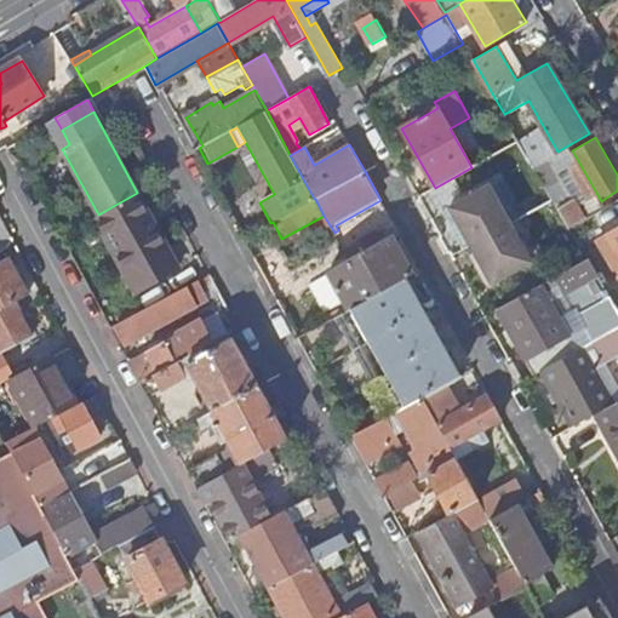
[(490,186),(453,207),(496,280),(543,253),(526,224),(515,230),(490,186)]
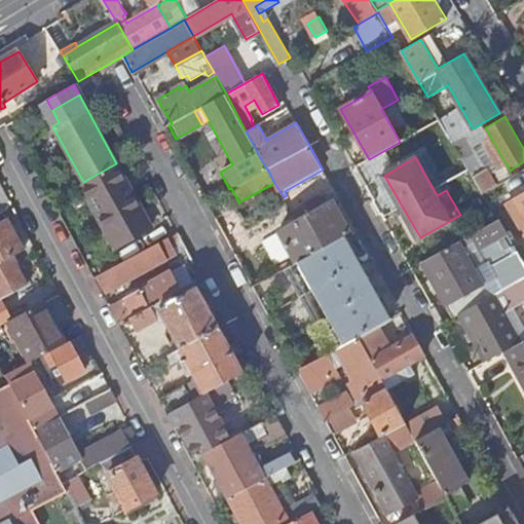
[(83,182),(79,184),(115,247),(150,226),(116,163),(83,182)]
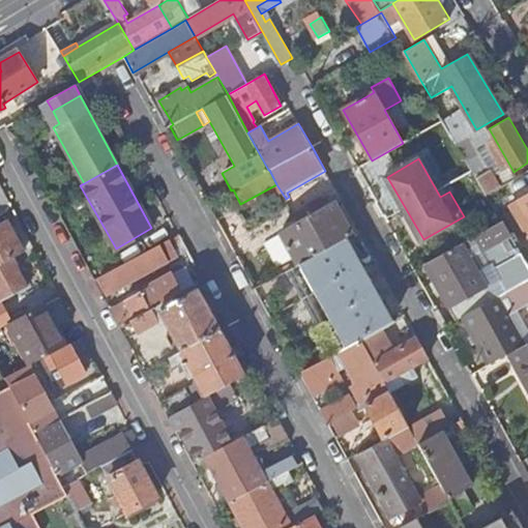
[(491,170),(477,177),(487,194),(500,185),(491,170)]
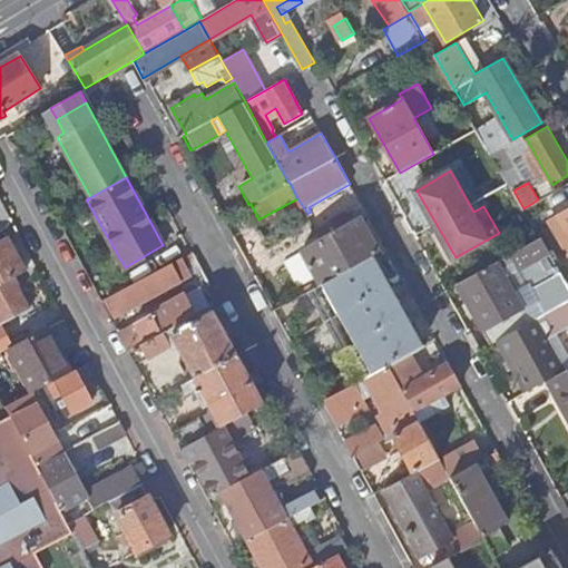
[(5,191),(0,192),(0,236),(21,227),(5,191)]
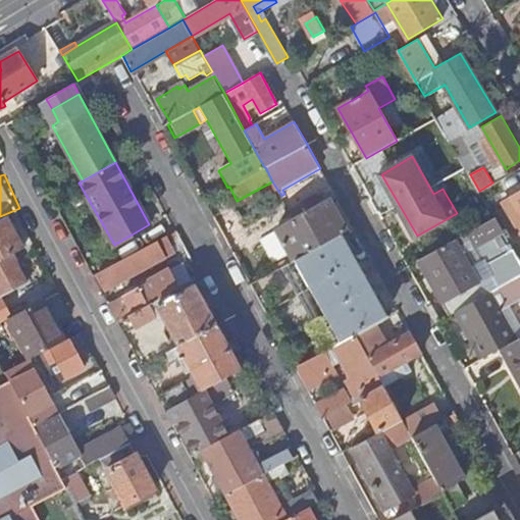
[(342,234),(347,230),(329,198),(316,206),(311,197),(301,203),(306,212),(276,228),(294,260),(311,251),(338,236),(342,234)]
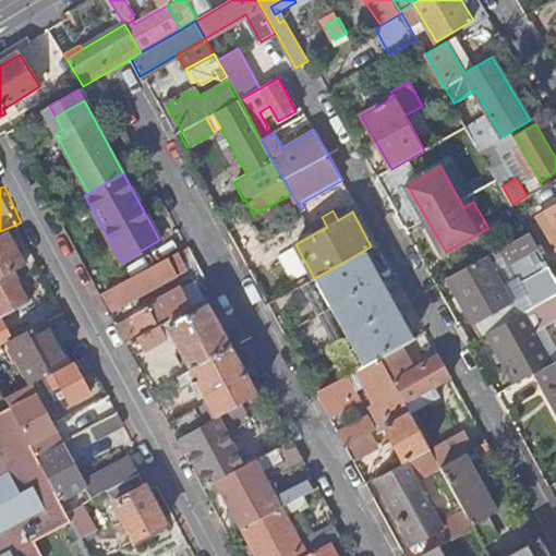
[(26,265),(8,230),(0,234),(0,345),(12,339),(1,316),(28,301),(13,272),(26,265)]
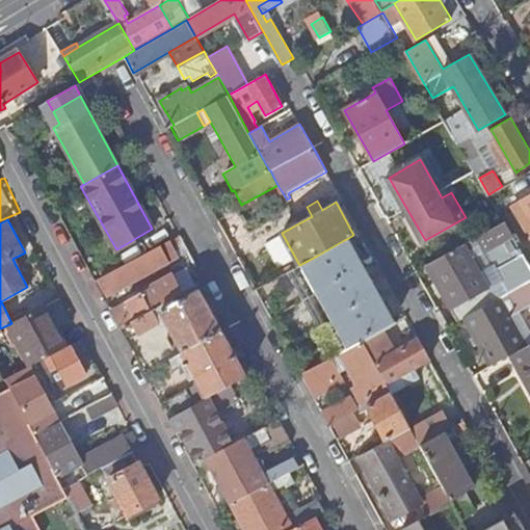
[(504,220),(427,263),(452,307),(476,293),(487,287),(479,272),(483,270),(474,254),(470,255),(468,252),(479,244),(494,269),(495,269),(508,292),(529,280),(529,264),(504,220)]
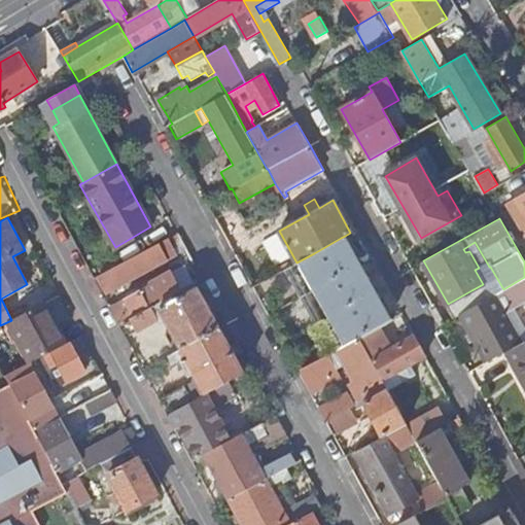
[(314,253),(296,263),(285,269),(301,296),(360,264),(345,236),(341,238),(314,253)]
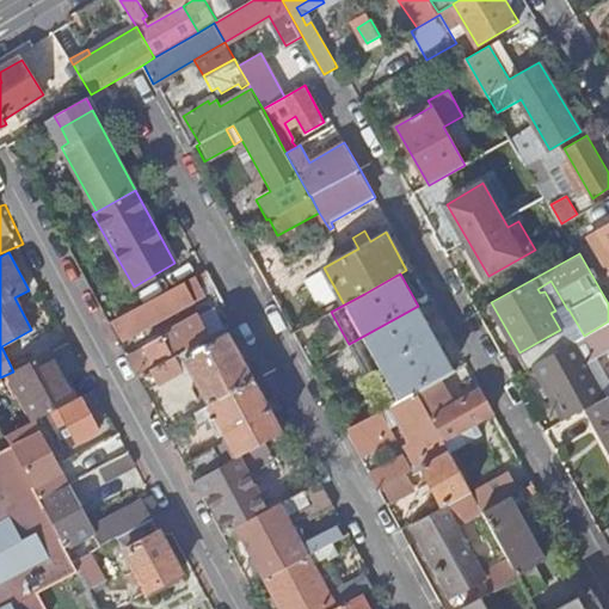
[(196,276),(115,320),(124,338),(194,301),(190,294),(202,288),(196,276)]
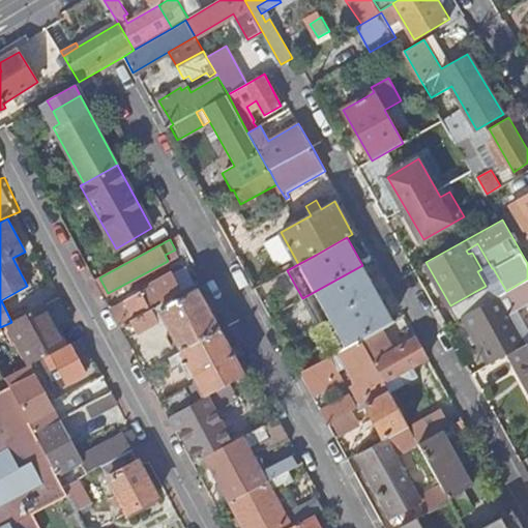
[(498,295),(506,291),(493,268),(492,268),(477,243),(466,251),(468,254),(472,253),(481,269),(477,271),(486,286),(474,292),(481,304),(498,295)]
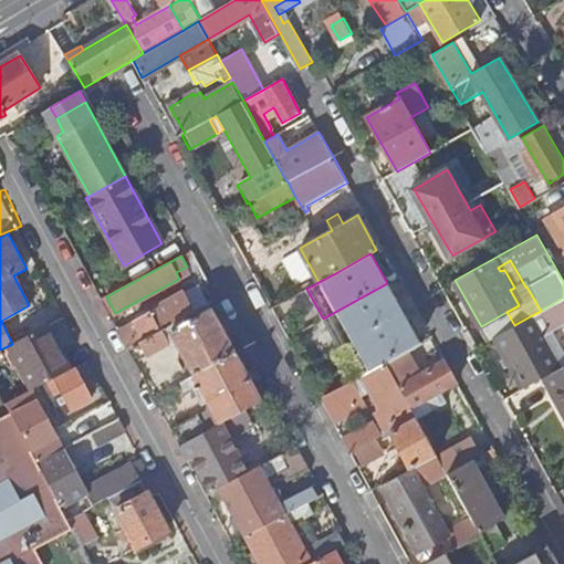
[(387,283),(323,319),(340,347),(403,313),(387,283)]
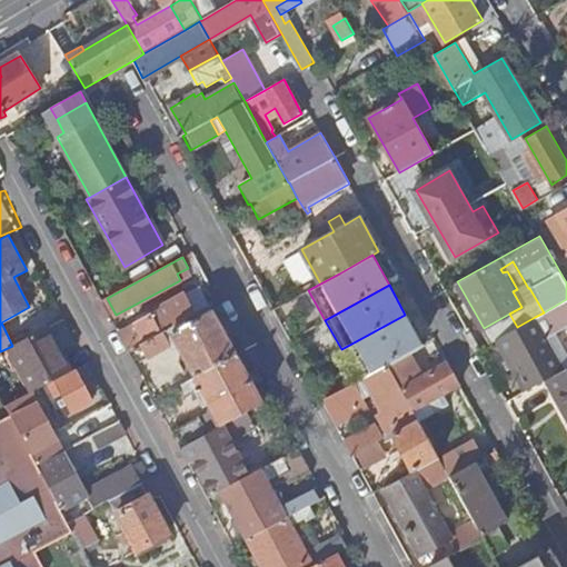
[(122,336),(129,349),(133,347),(196,314),(185,294),(135,320),(138,327),(122,336)]
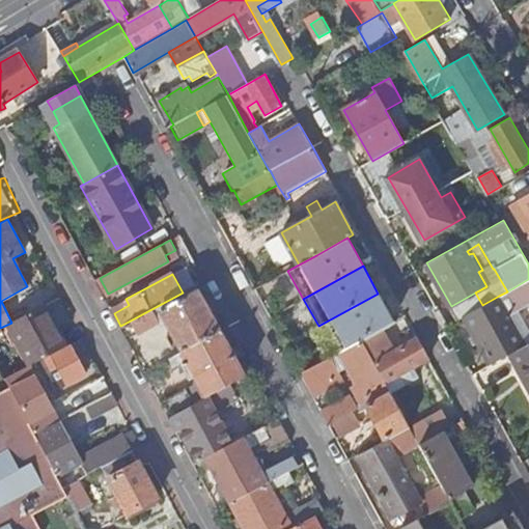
[(164,318),(182,352),(220,331),(198,290),(197,290),(194,286),(183,293),(124,324),(131,336),(164,318)]
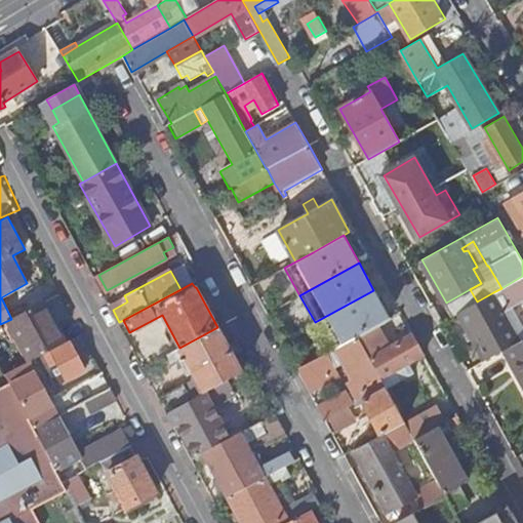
[(470,289),(446,303),(453,315),(457,313),(477,302),(470,289)]
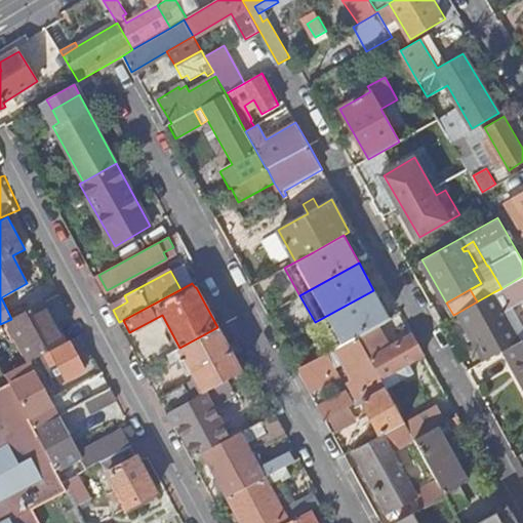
[(389,318),(373,290),(315,322),(329,351),(330,350),(335,347),(358,335),(372,327),(387,319),(389,318)]
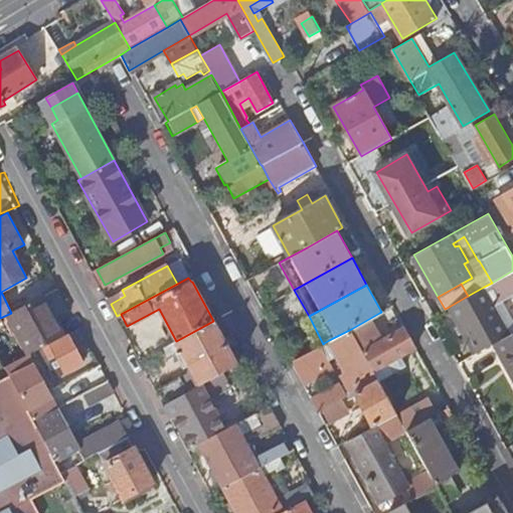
[(495,343),(510,333),(484,287),(468,296),(449,307),(476,353),(495,343)]
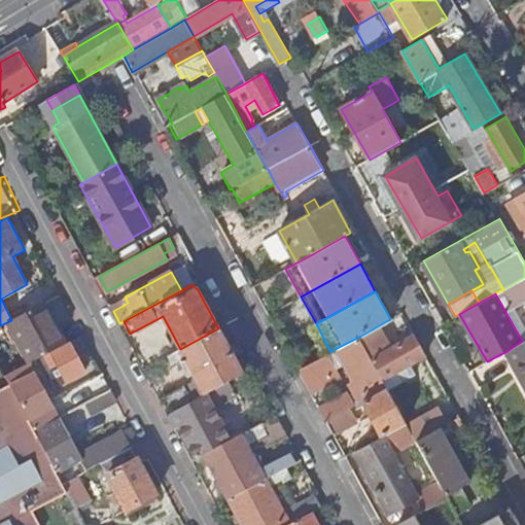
[(44,303),(11,320),(33,361),(46,354),(66,344),(44,303)]
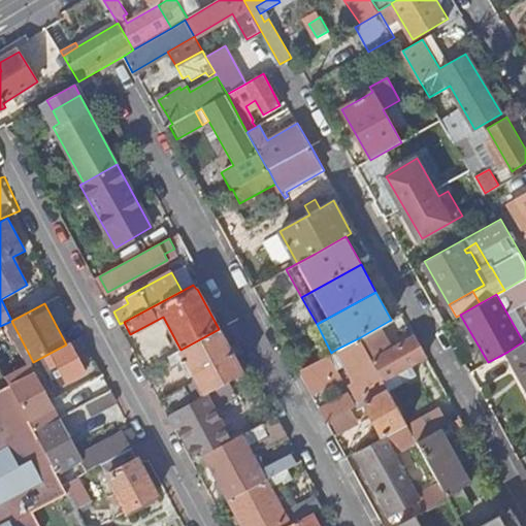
[(195,375),(202,389),(205,395),(206,394),(210,392),(223,385),(230,381),(243,373),(219,329),(181,350),(185,357),(195,375)]
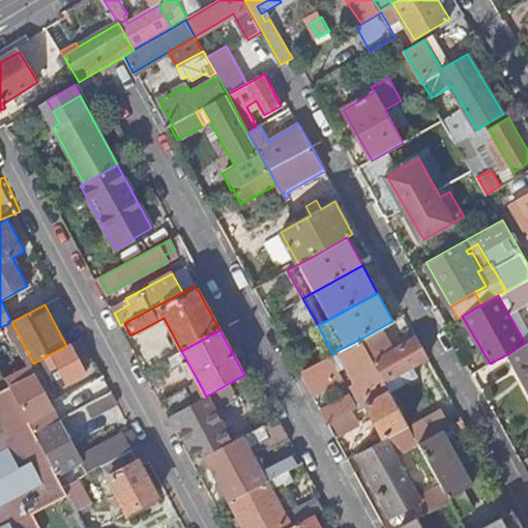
[(429,357),(417,335),(394,349),(388,352),(386,347),(376,330),(361,339),(389,389),(390,391),(417,376),(412,367),(429,357)]
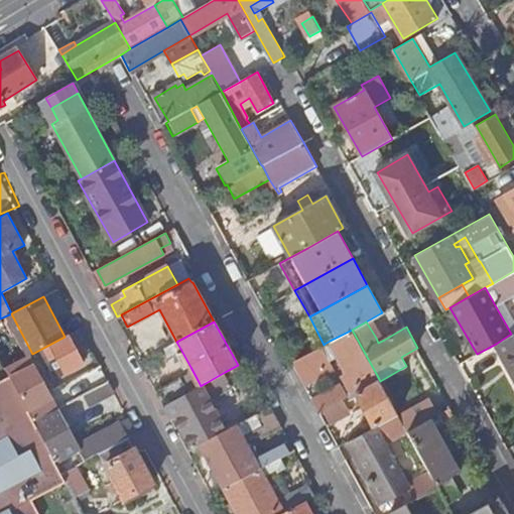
[(352,330),(330,341),(352,381),(346,384),(346,385),(351,393),(355,391),(379,379),(352,330)]
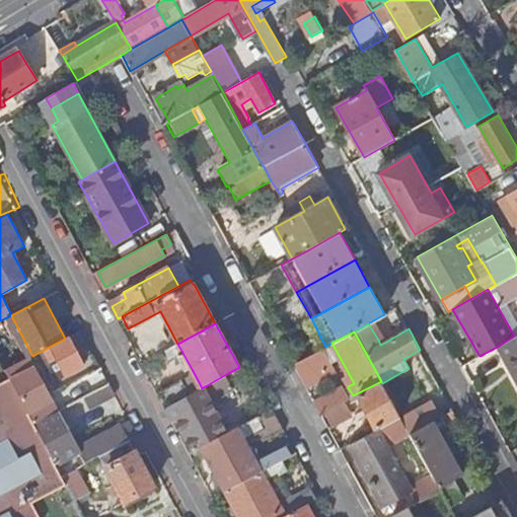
[(516,335),(514,336),(499,346),(516,378),(516,335)]
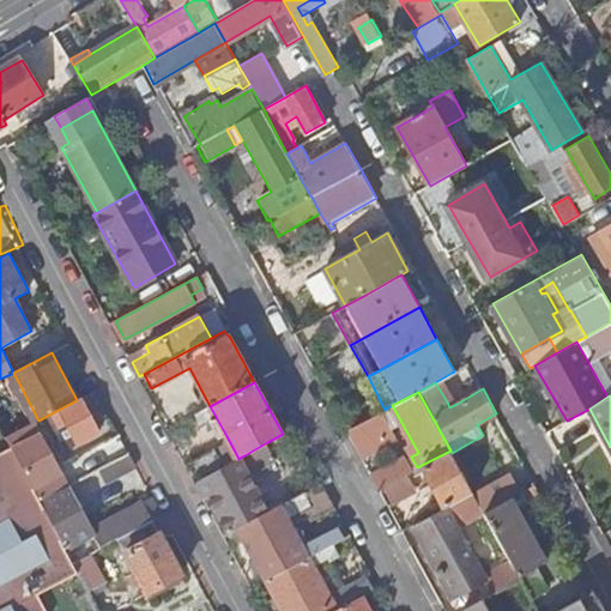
[(77,400),(54,412),(65,433),(73,429),(77,436),(70,440),(73,448),(100,434),(80,398),(77,400)]
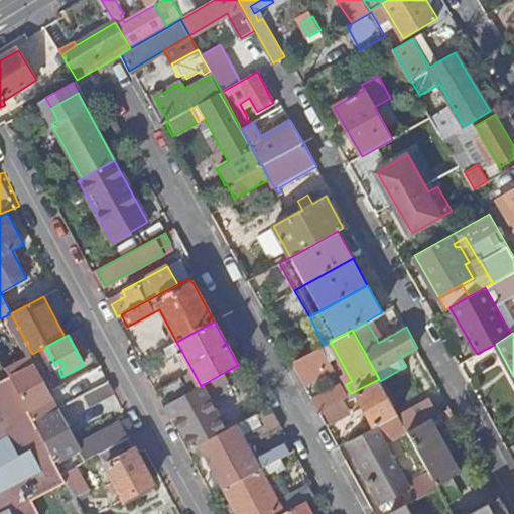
[(176,342),(165,348),(170,357),(175,354),(177,353),(176,351),(180,349),(176,342)]
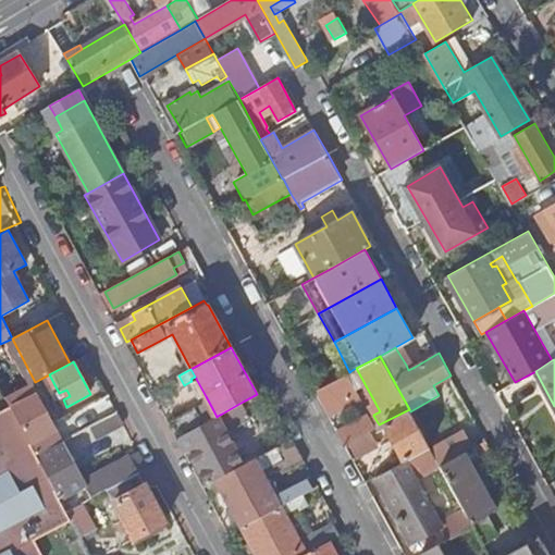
[(349,372),(317,391),(325,407),(329,406),(333,414),(360,398),(356,392),(360,389),(350,371),(349,372)]
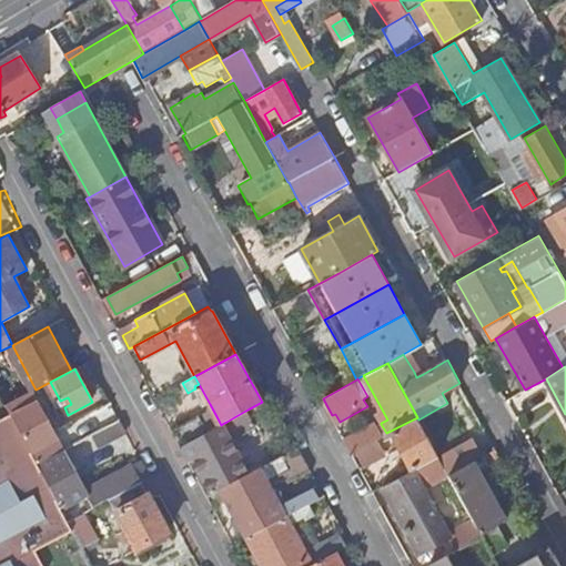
[(195,388),(193,390),(203,407),(210,404),(199,384),(194,386),(195,388)]
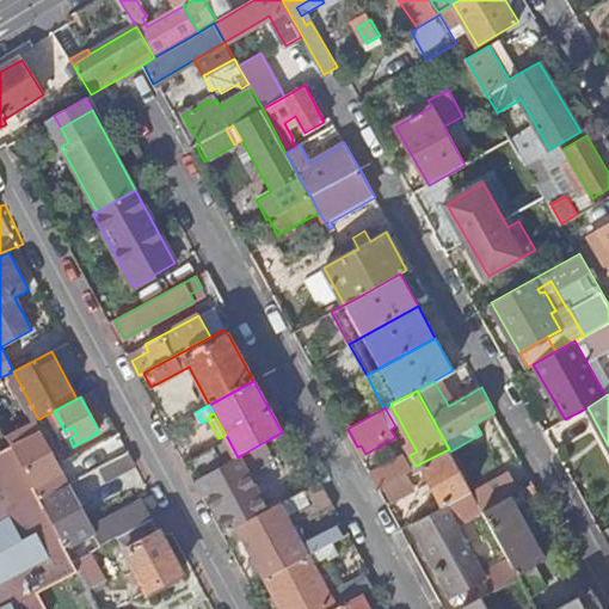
[(7,435),(12,443),(41,499),(68,485),(35,420),(7,435)]
